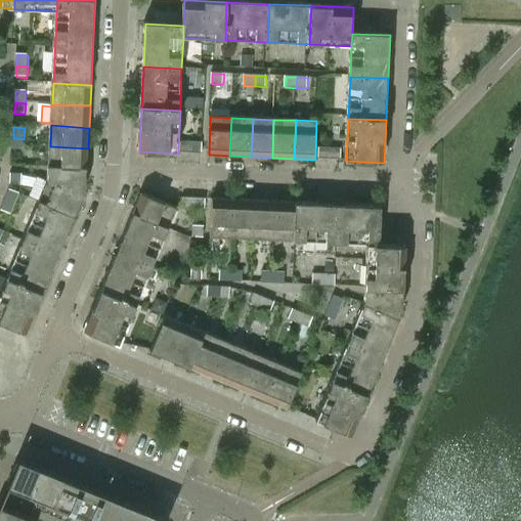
[(24,149),(24,139),(13,138),(12,149),(24,149)]
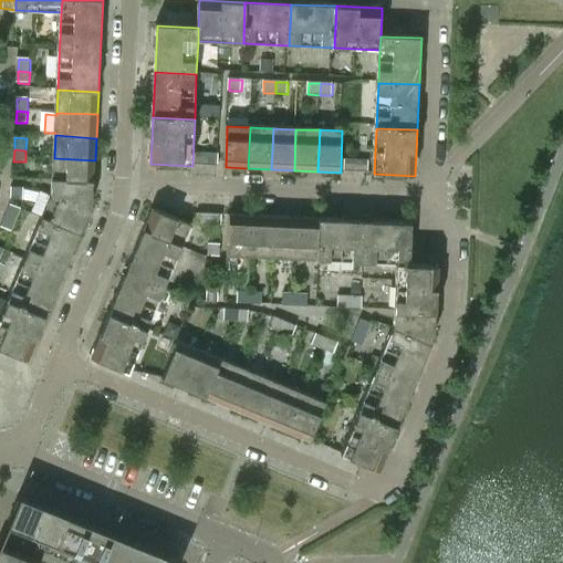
[(207,166),(207,155),(195,154),(195,166),(207,166)]
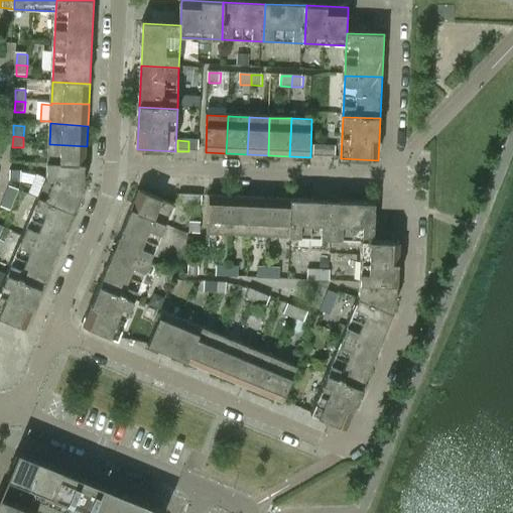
[(200,152),(200,141),(188,141),(188,151),(200,152)]
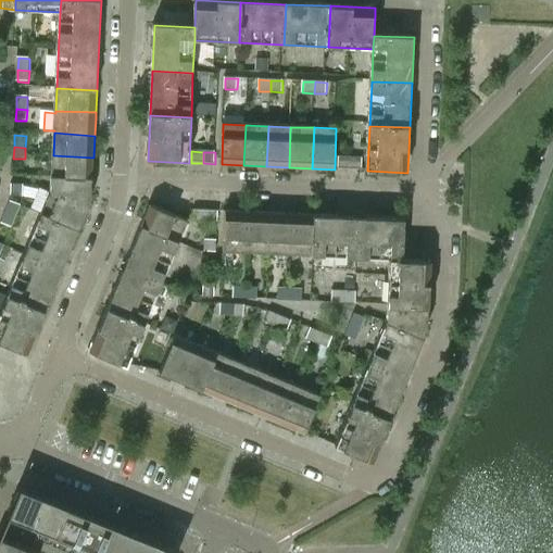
[(92,180),(93,162),(93,158),(53,155),(52,178),(92,180)]
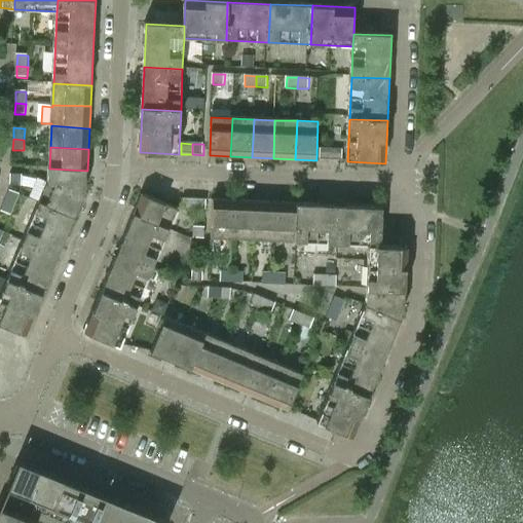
[(332,160),(333,150),(321,150),(321,160),(332,160)]
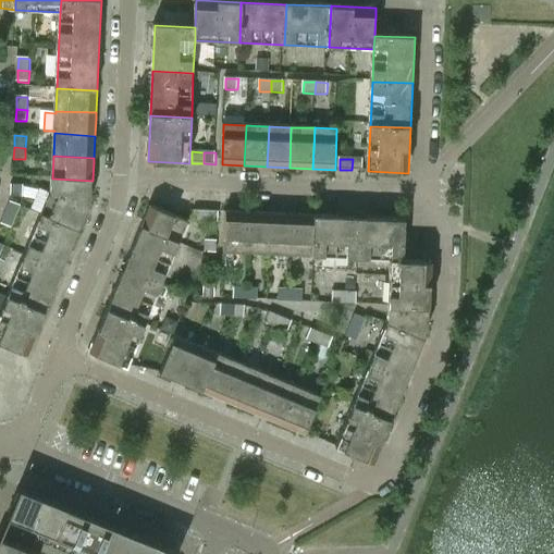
[(364,171),(364,160),(353,159),(352,170),(364,171)]
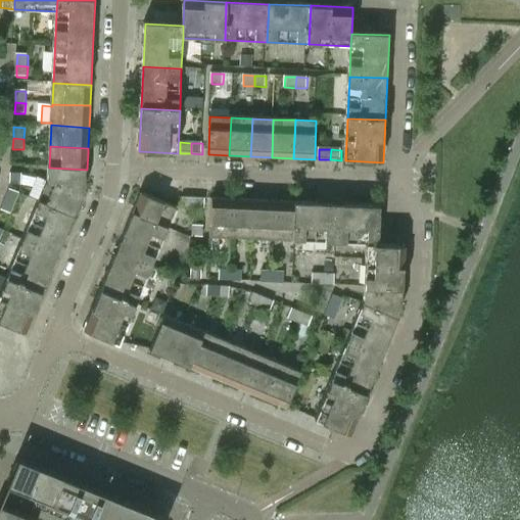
[(86,190),(87,178),(87,174),(87,170),(49,168),(49,172),(48,176),(48,182),(83,197),(86,190)]
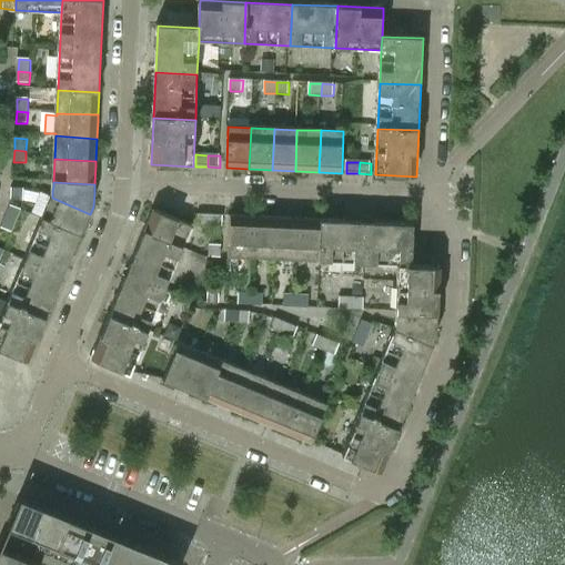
[(24,201),(24,190),(12,190),(12,201),(24,201)]
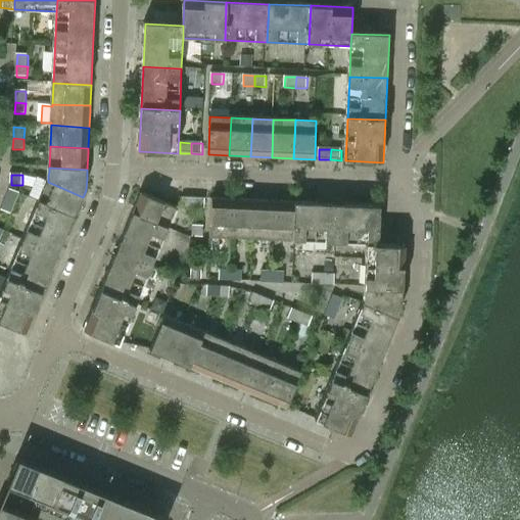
[(75,217),(83,198),(83,197),(48,182),(40,202),(75,217)]
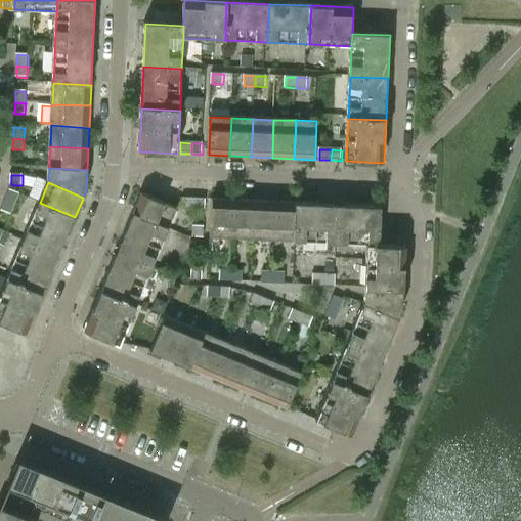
[(15,206),(20,194),(10,190),(6,201),(15,206)]
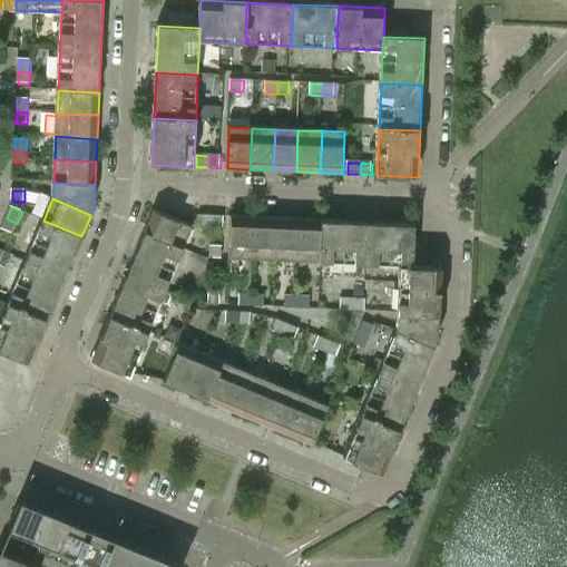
[(184,248),(193,227),(155,212),(146,233),(184,248)]
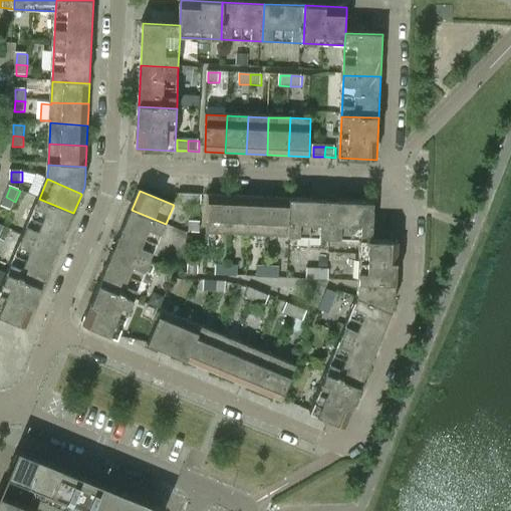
[(192,206),(192,195),(181,195),(181,205),(192,206)]
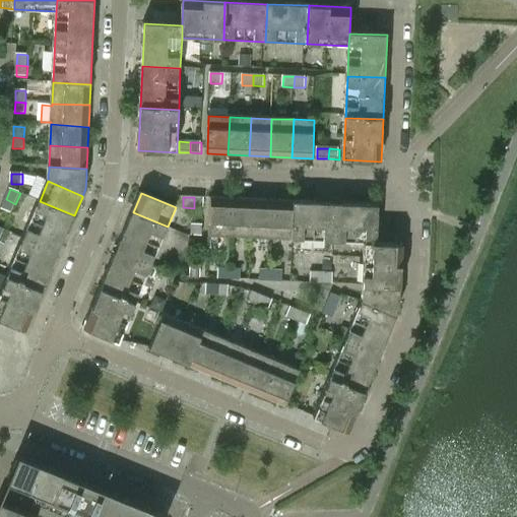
[(204,208),(205,198),(194,197),(194,208),(204,208)]
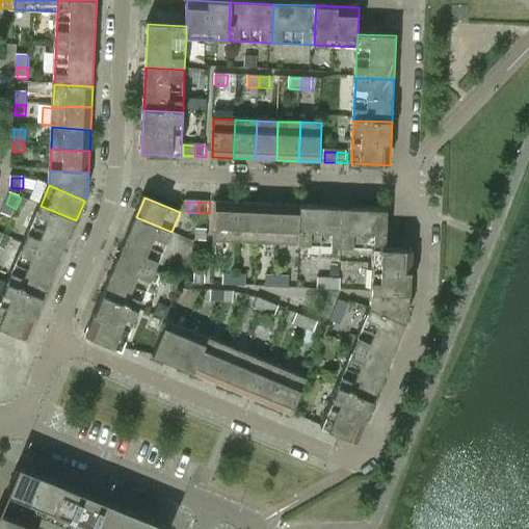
[(236,242),(238,204),(216,203),(214,241),(236,242)]
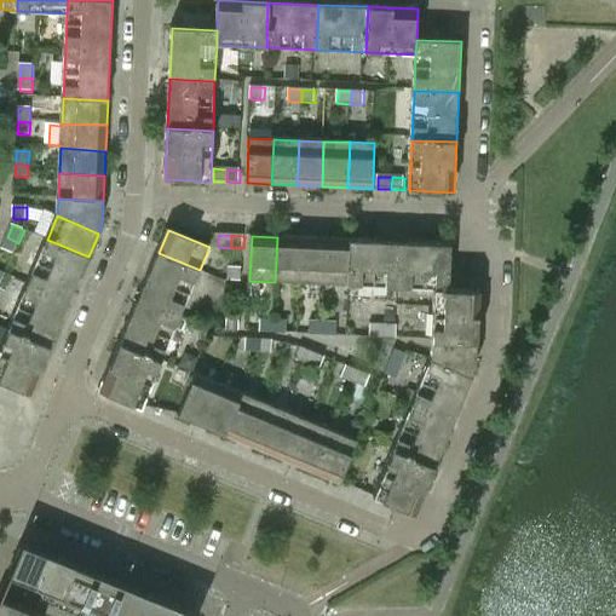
[(13,254),(18,243),(7,237),(3,249),(13,254)]
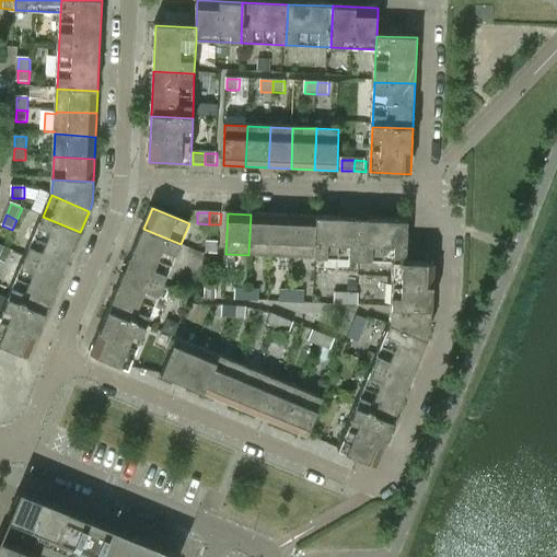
[(270,256),(273,216),(251,215),(248,255),(270,256)]
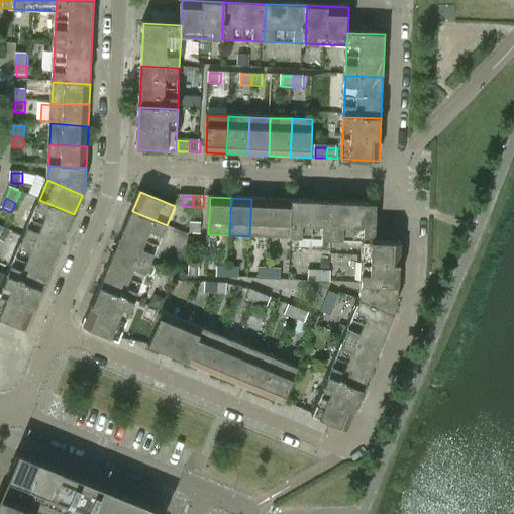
[(271,237),(273,200),(251,199),(249,236),(271,237)]
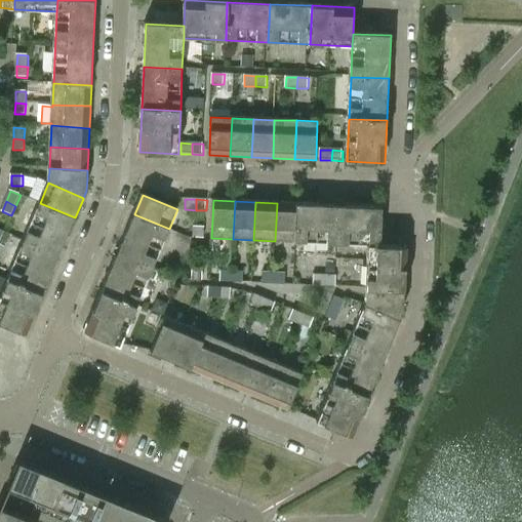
[(58,257),(75,217),(40,203),(24,242),(58,257)]
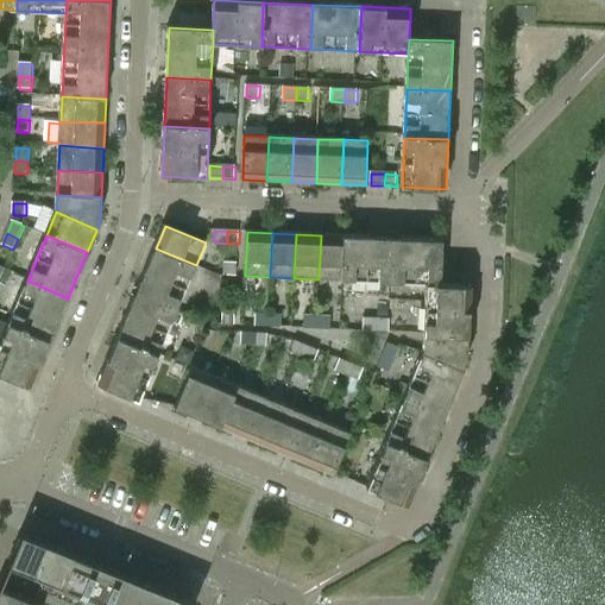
[(345,281),(346,237),(321,235),(319,279),(345,281)]
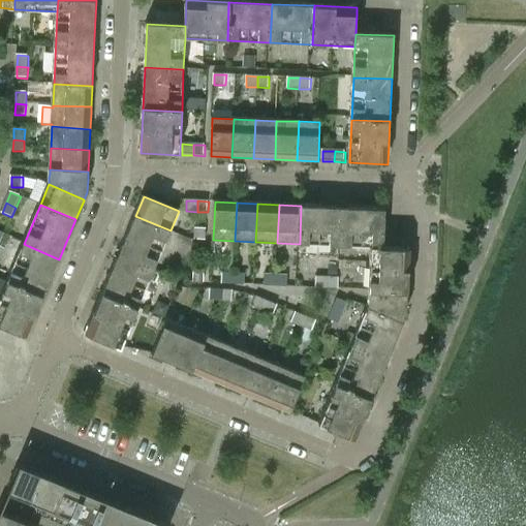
[(341,246),(343,208),(301,206),(300,244),(341,246)]
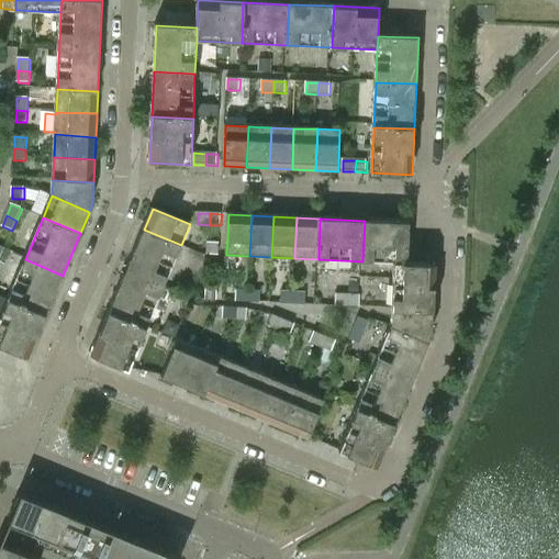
[(407,264),(410,233),(410,223),(365,221),(362,261),(394,263),(407,264)]
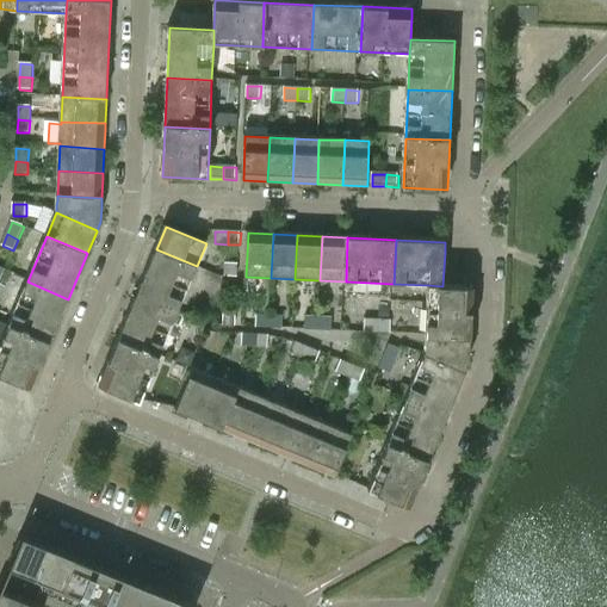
[(178,311),(197,266),(156,249),(137,295),(178,311)]
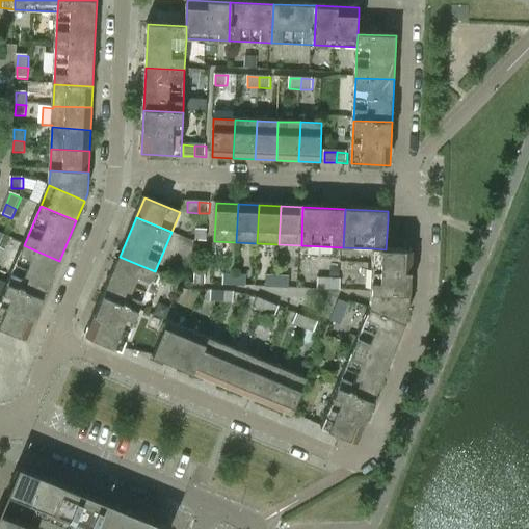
[(208,242),(209,231),(197,230),(197,242),(208,242)]
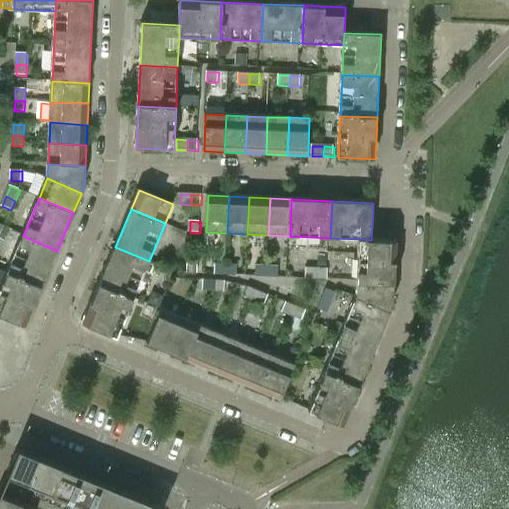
[(41,289),(56,254),(57,251),(23,236),(7,274),(41,289)]
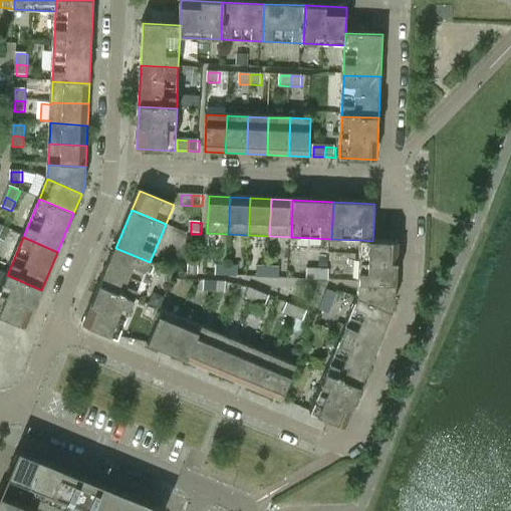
[(397,285),(398,262),(399,242),(372,241),(360,240),(358,284),(397,285)]
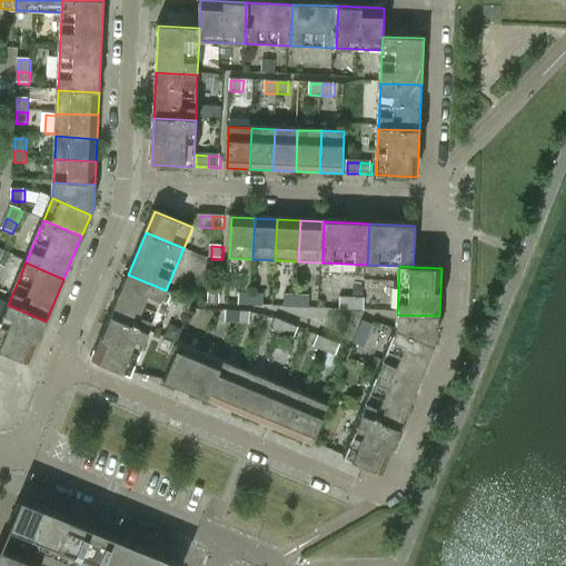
[(148,334),(166,290),(128,275),(110,318),(148,334)]
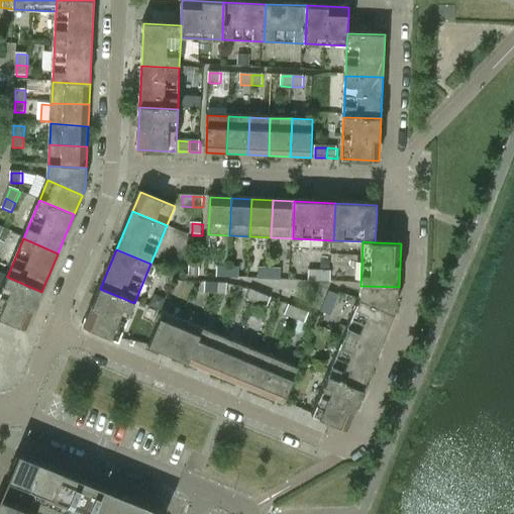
[(322,262),(321,271),(330,272),(330,263),(322,262)]
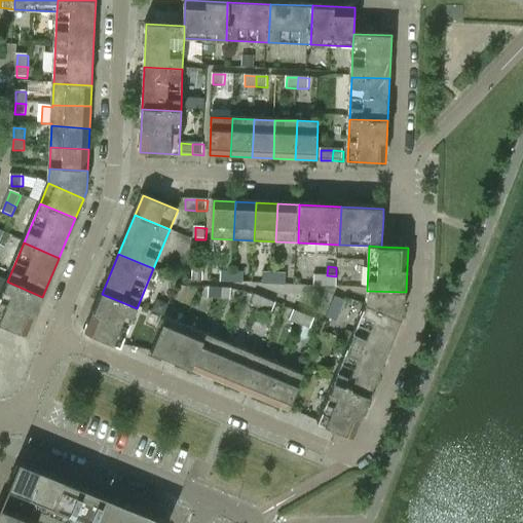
[(203,282),(204,270),(194,270),(193,282),(203,282)]
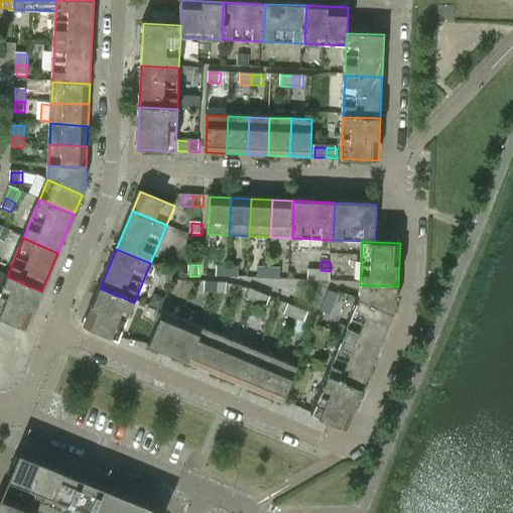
[(228,277),(228,267),(217,267),(217,277),(228,277)]
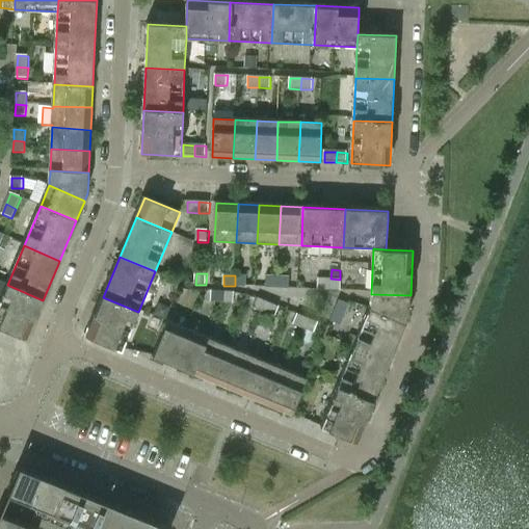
[(246,287),(246,276),(235,275),(235,286),(246,287)]
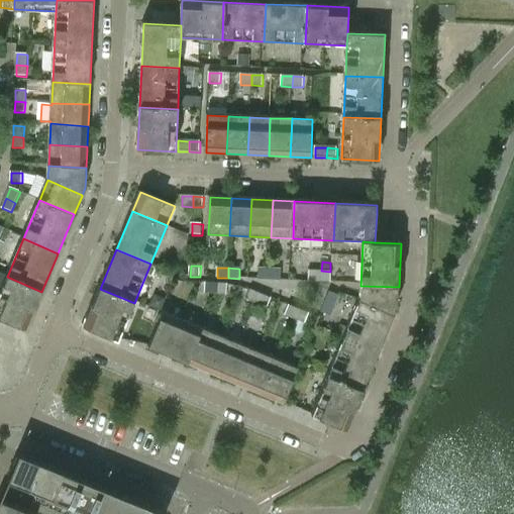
[(270,280),(270,270),(259,270),(259,280),(270,280)]
